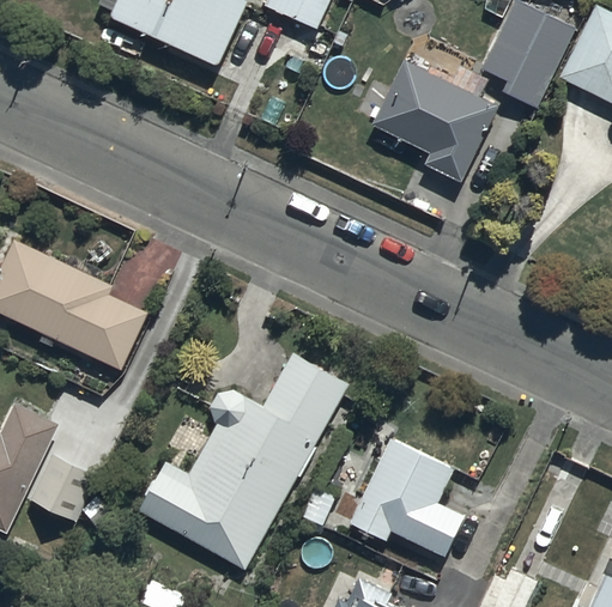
[(247,2),(241,0),(98,0),(96,5),(114,12),(110,19),(217,68),(247,2)]
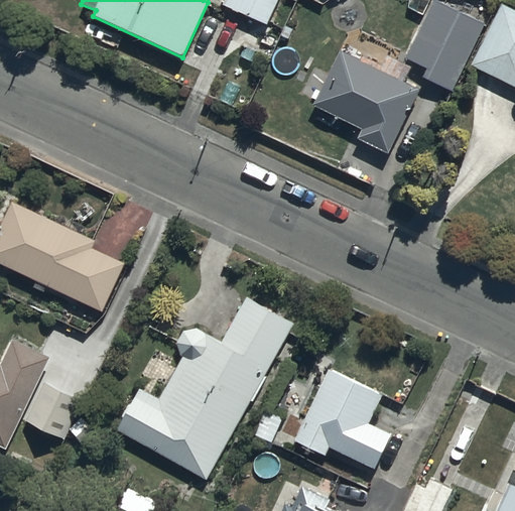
[(225,0),(223,5),(268,25),(279,0),(225,0)]
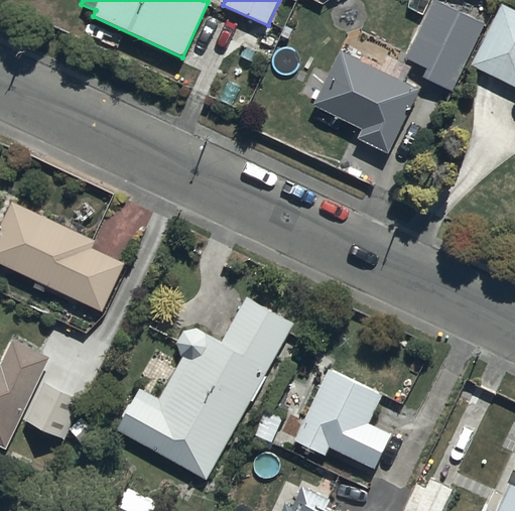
[(484,23),(434,1),(408,60),(429,70),(425,79),(454,91),(484,23)]
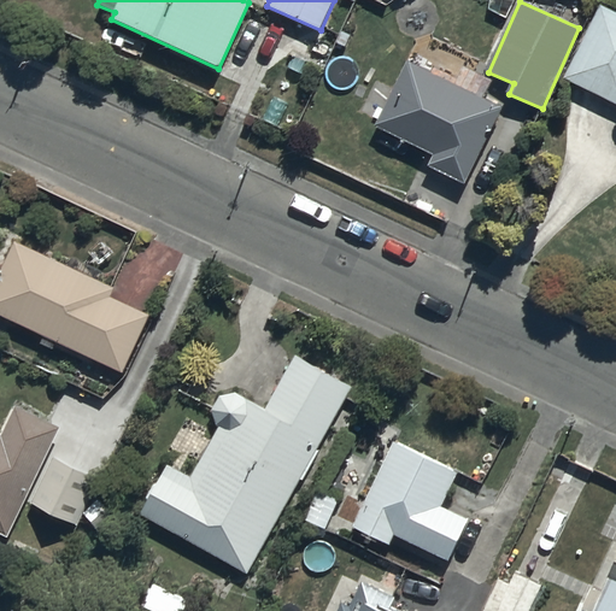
[(615,13),(598,4),(563,72),(615,98),(615,13)]
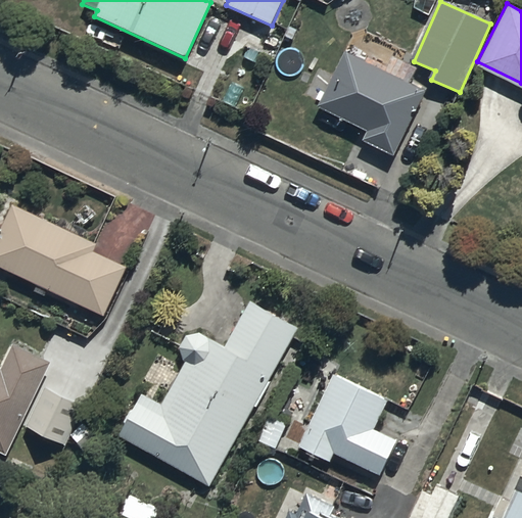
[(316,64),(303,89),(321,97),(317,105),(367,131),(363,139),(393,154),(424,92),(407,84),(415,66),(393,55),(385,71),(345,50),(334,74),(316,64)]
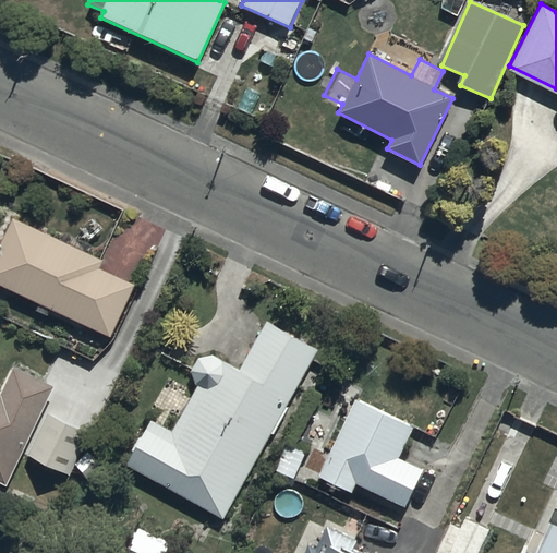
[(13,216),(0,243),(0,284),(110,337),(135,285),(98,267),(103,260),(13,216)]
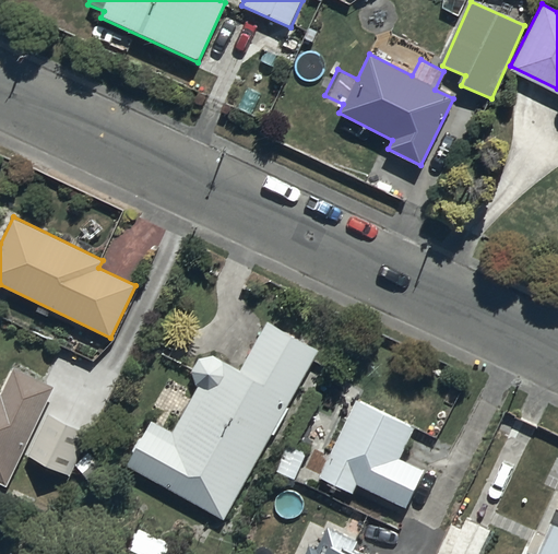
[(152,422),(127,467),(224,519),(315,350),(265,323),(240,370),(214,356),(200,357),(191,368),(193,380),(199,385),(169,432),(152,422)]
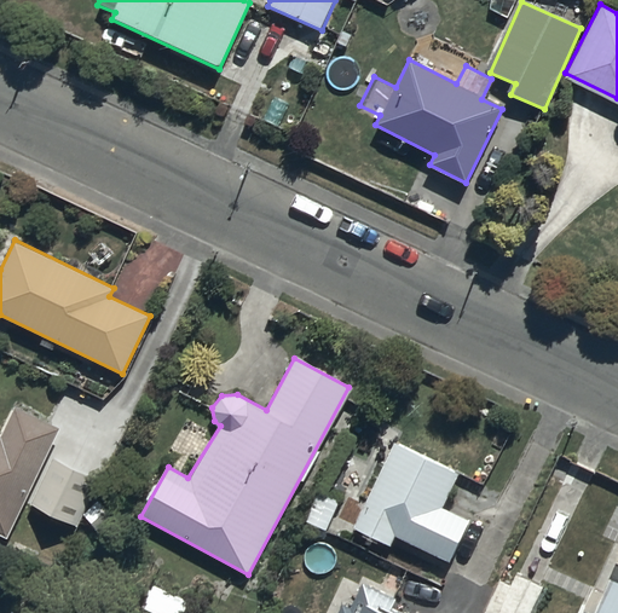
[(0,535),(9,539),(61,428),(15,408),(3,435),(0,434),(0,535)]
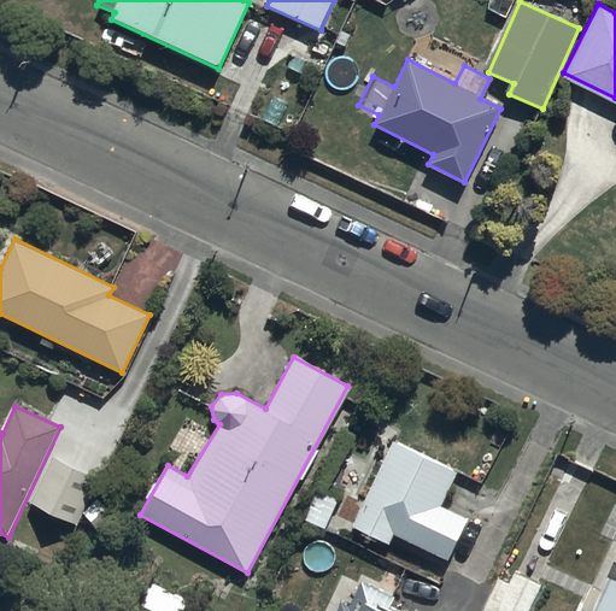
[(457,474),(392,444),(352,527),(389,545),(393,536),(449,562),(468,518),(441,506),(457,474)]
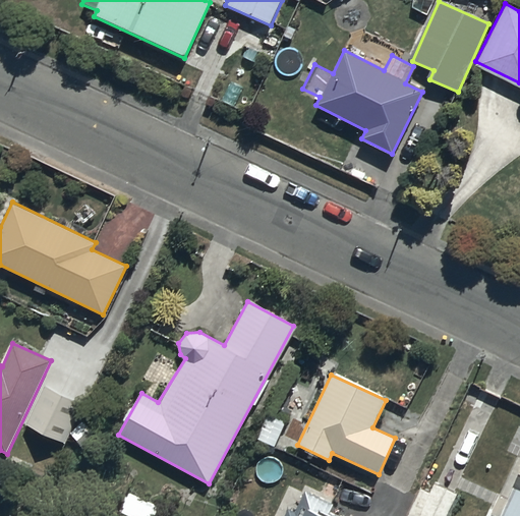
[(80,402),(44,387),(26,425),(63,441),(80,402)]
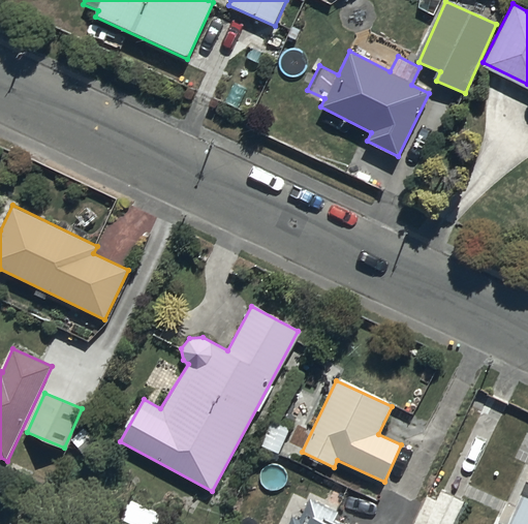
[(527,523),(527,483),(507,523),(527,523)]
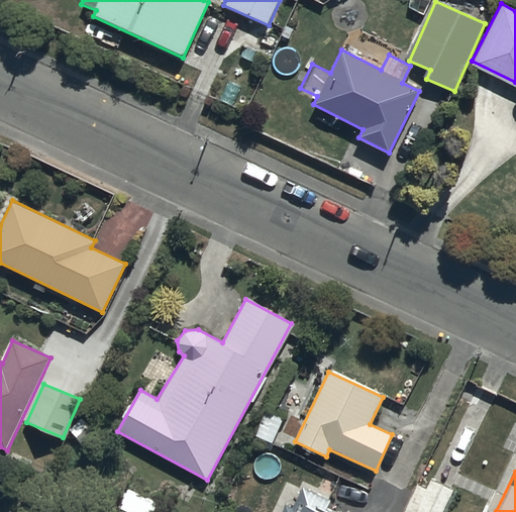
[(441,511),(452,490),(428,478),(424,487),(415,482),(401,511),(403,511),(441,511)]
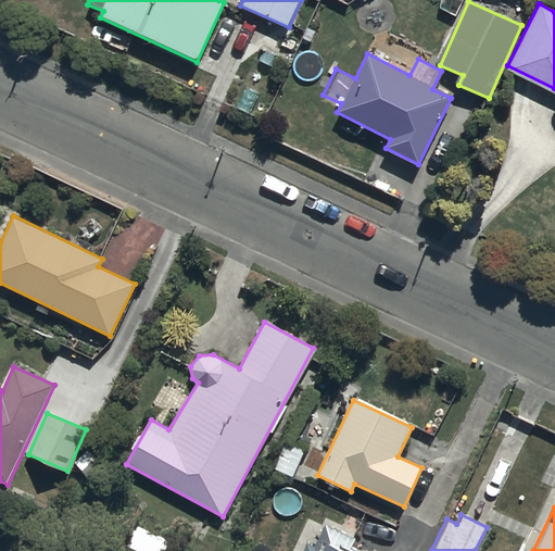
[(367,550),(353,543),(356,537),(327,521),(314,546),(306,541),(301,550),(367,550)]
